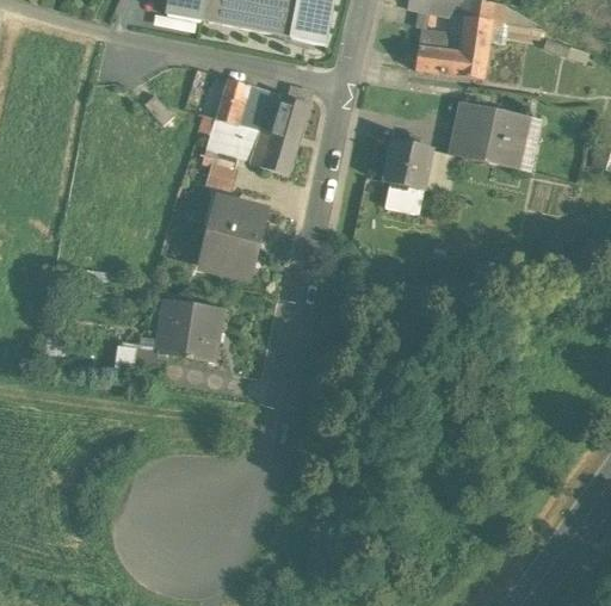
[(168,0),(167,13),(199,20),(199,18),(291,36),(290,37),(323,44),(331,0),(168,0)]
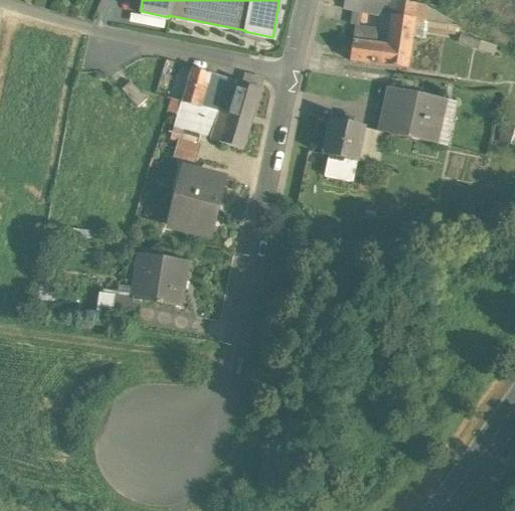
[(343,0),(342,7),(358,8),(358,7),(359,0),(343,0)]
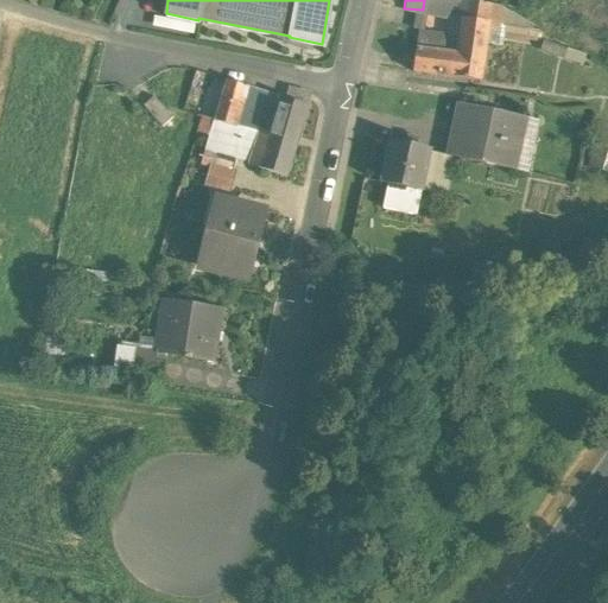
[(424,0),(423,8),(450,14),(451,0),(424,0)]
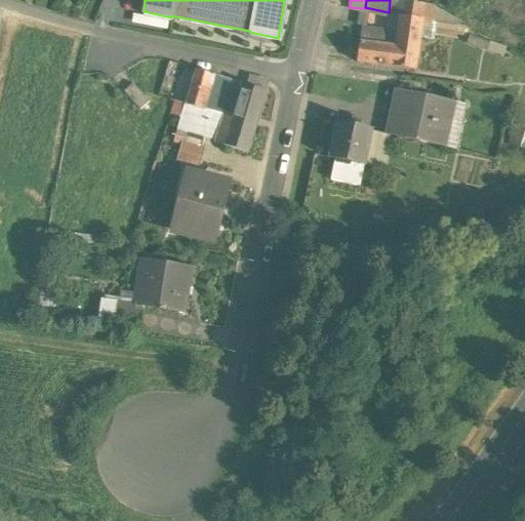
[(390,0),(389,12),(400,14),(402,0),(390,0)]
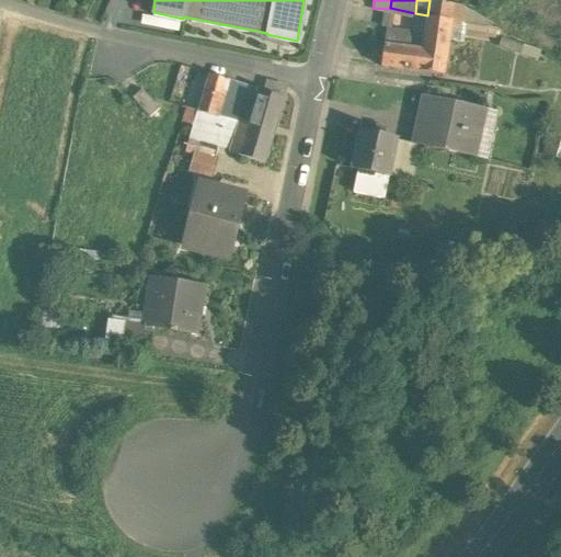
[(446,0),(430,0),(427,15),(423,47),(446,50),(450,20),(455,20),(457,2),(446,0)]
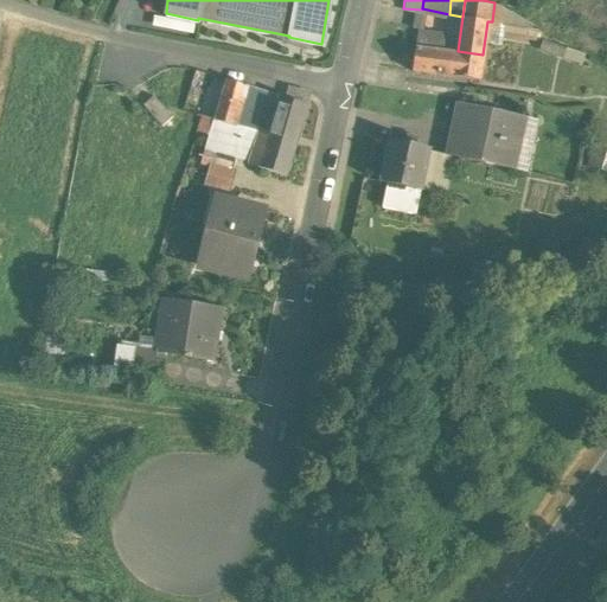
[(453,50),(417,45),(414,69),(449,74),(453,50)]
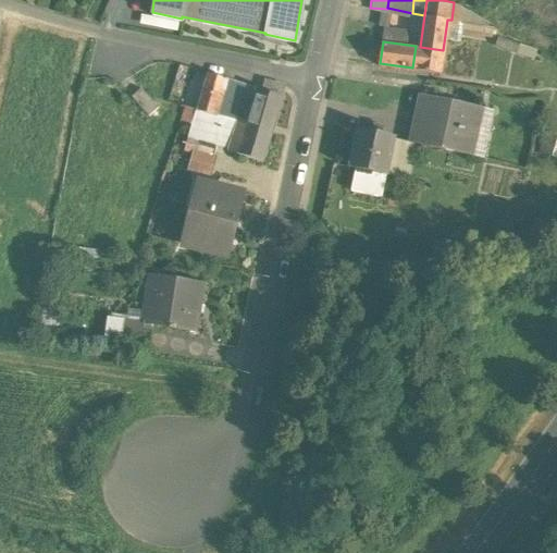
[(420,47),(416,46),(412,68),(440,72),(443,50),(420,47)]
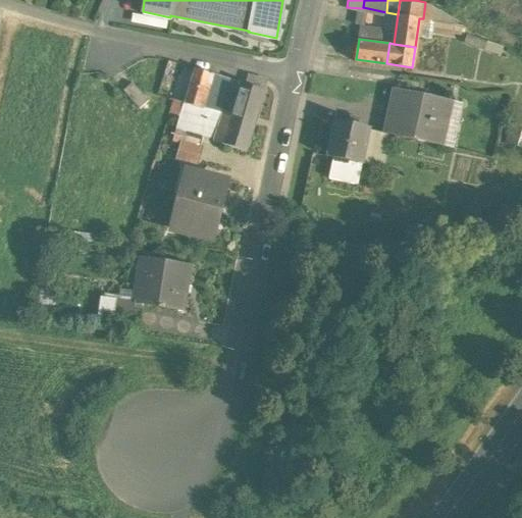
[(213,71),(196,66),(184,100),(203,106),(213,71)]
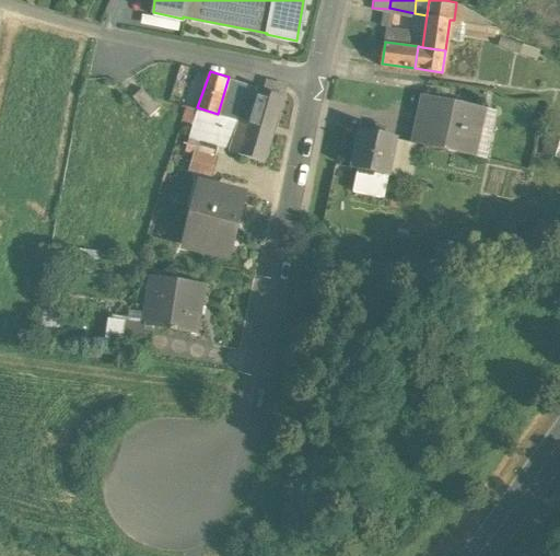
[(260,87),(229,77),(218,114),(225,116),(228,107),(240,112),(242,104),(254,107),(260,87)]
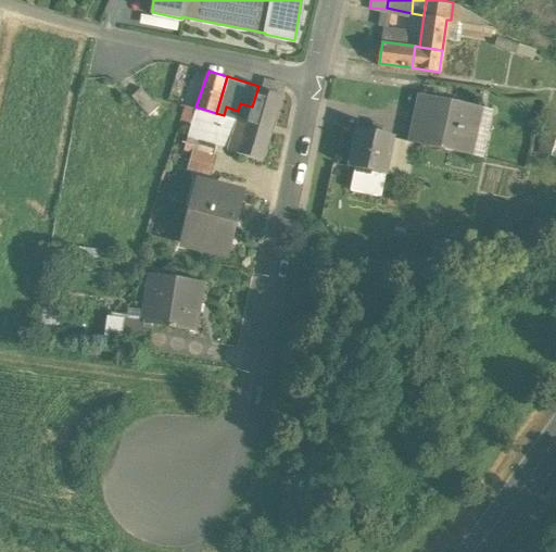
[(140,85),(131,93),(148,112),(158,103),(140,85)]
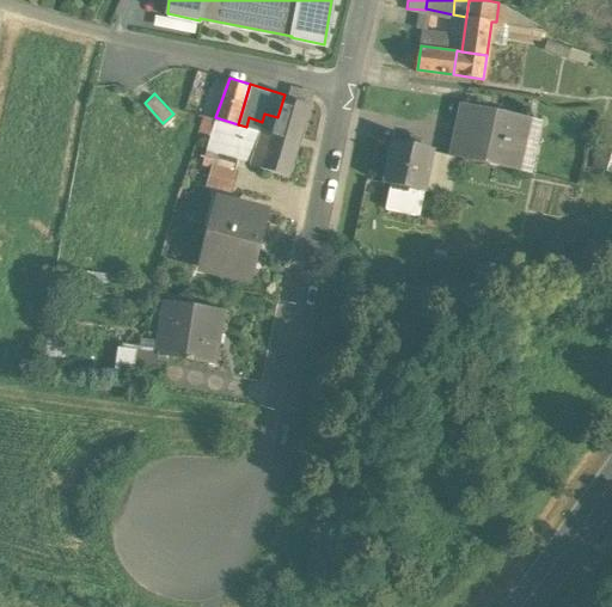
[(308,103),(285,94),(277,117),(273,133),(298,141),(308,103)]
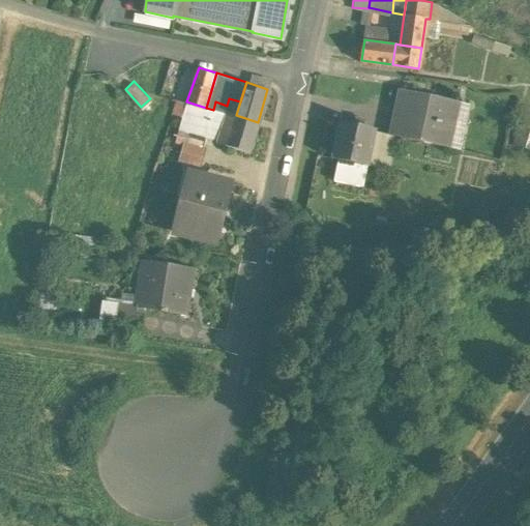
[(431,98),(400,92),(391,133),(447,145),(450,127),(457,100),(432,94),(431,98)]
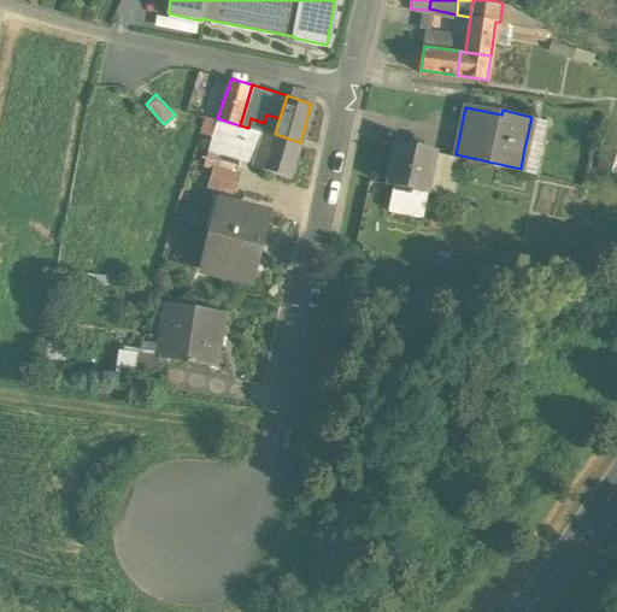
[(280,118),(266,115),(264,123),(262,130),(268,133),(275,134),(280,118)]
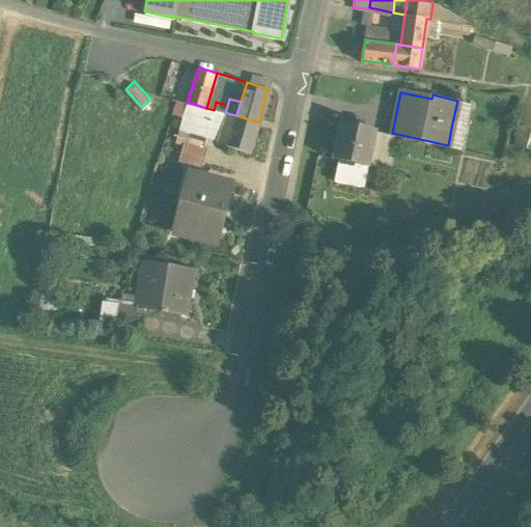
[(470,103),(457,101),(451,128),(464,131),(470,103)]
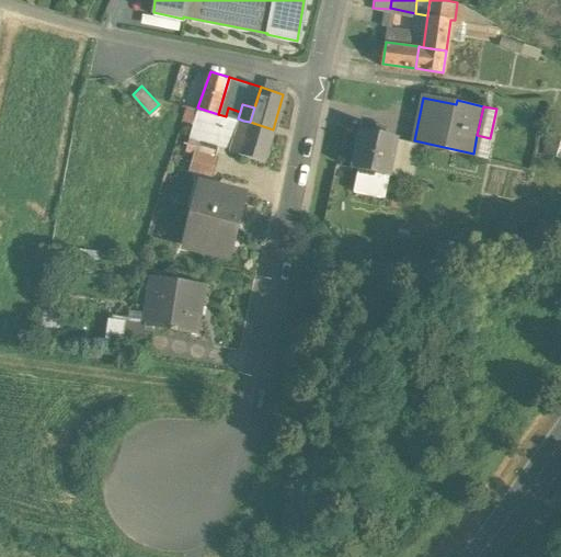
[(218,114),(197,108),(197,109),(182,163),(209,171),(219,146),(222,138),(232,141),(238,120),(226,116),(218,114)]
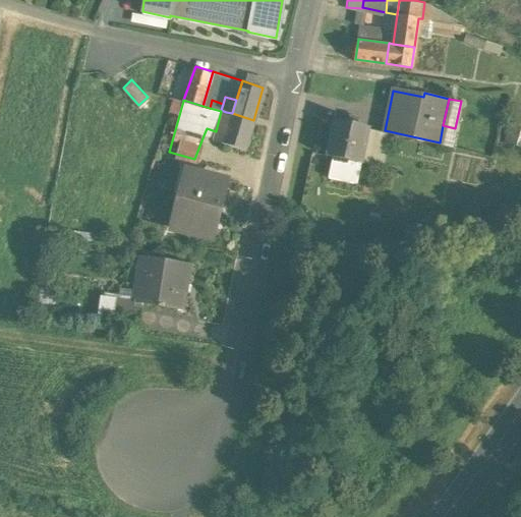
[(223,104),(212,100),(210,108),(221,111),(221,110),(223,104)]
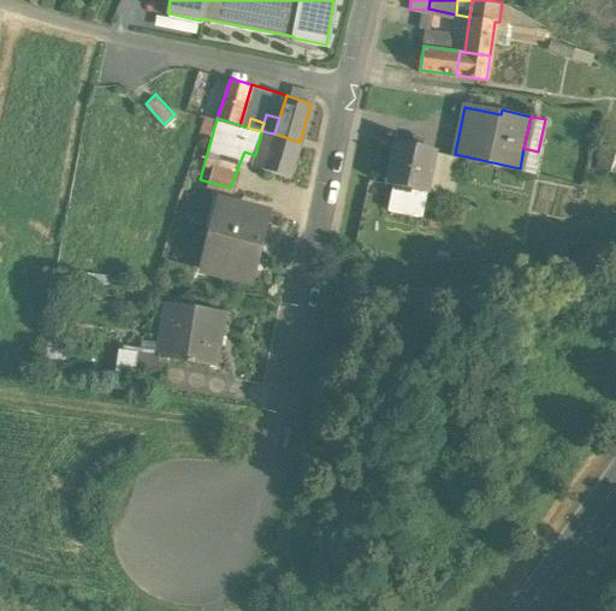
[(274,134),(267,132),(260,155),(258,165),(291,175),(300,142),(274,134)]
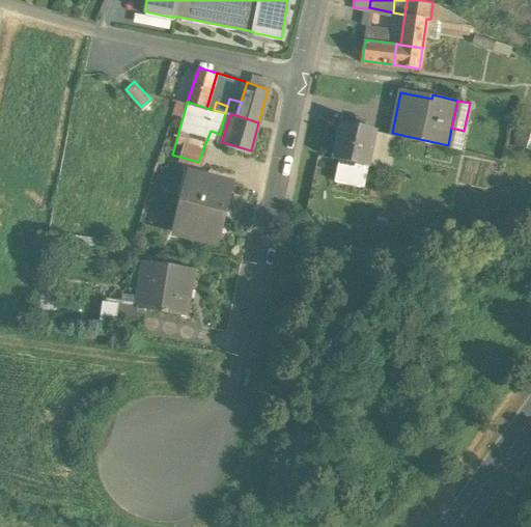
[(367,117),(357,115),(355,123),(339,120),(332,156),(339,158),(367,164),(368,164),(369,163),(376,130),(376,129),(365,126),(367,117)]
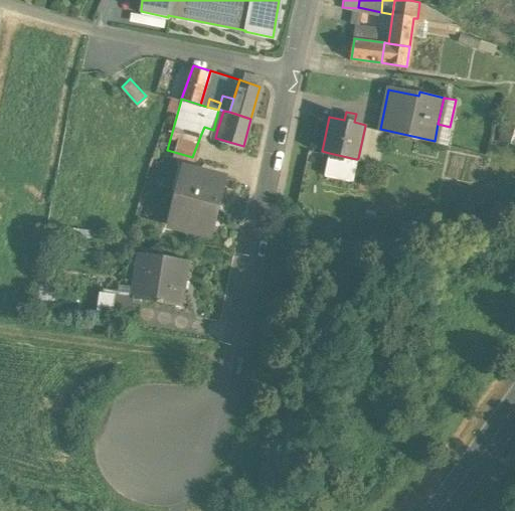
[(513,127),(502,123),(497,139),(509,142),(513,127)]
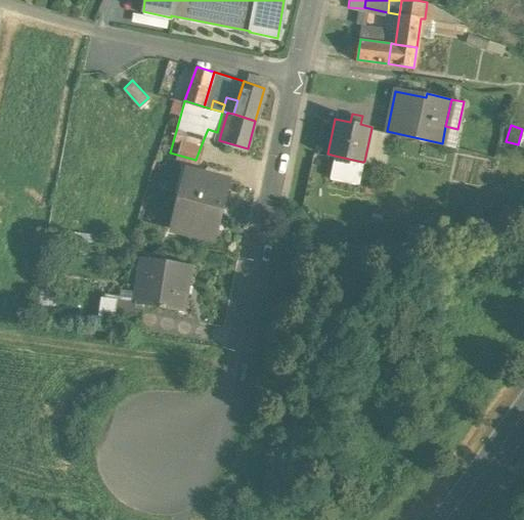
[(457,129),(445,126),(442,143),(453,145),(457,129)]
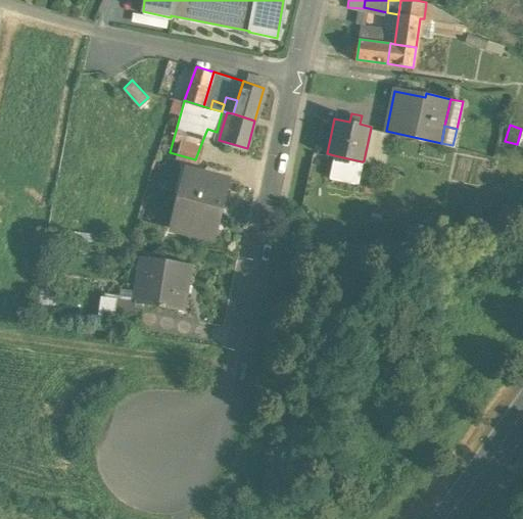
[(386,131),(371,128),(364,160),(379,164),(386,131)]
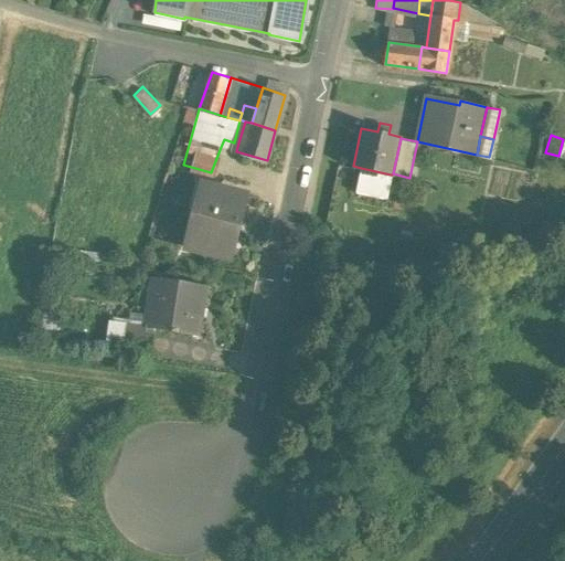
[(234,143),(224,139),(221,147),(236,151),(238,143),(234,143)]
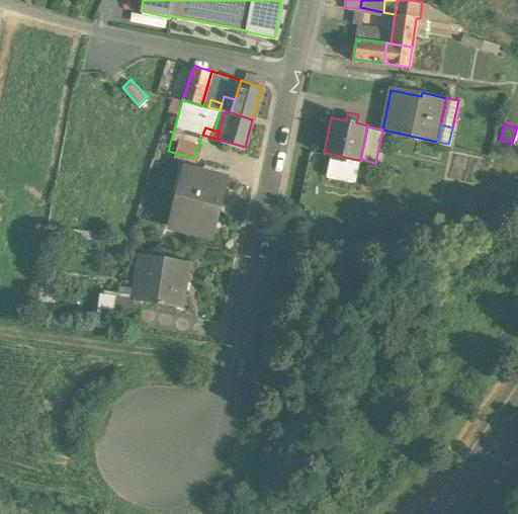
[(358,160),(331,154),(326,174),(354,180),(358,160)]
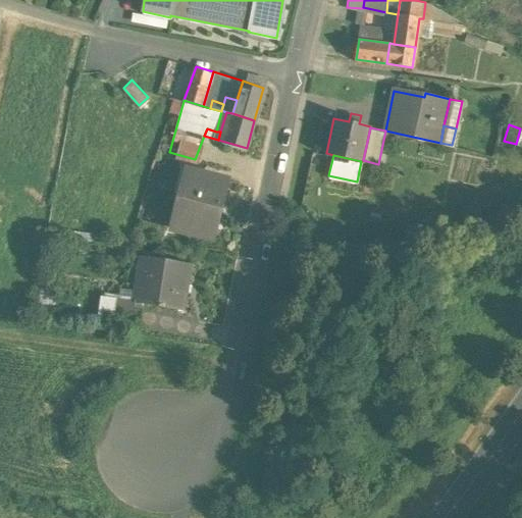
[(226,180),(189,170),(184,190),(190,192),(180,227),(212,236),(226,180)]
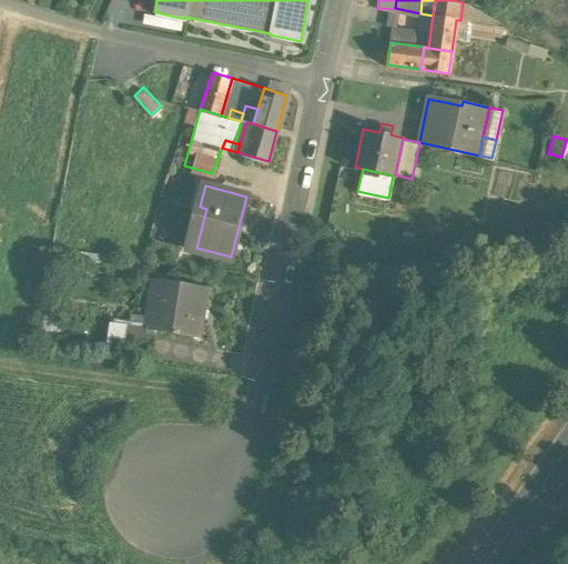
[(206,286),(153,278),(145,326),(144,328),(154,329),(199,336),(206,286)]
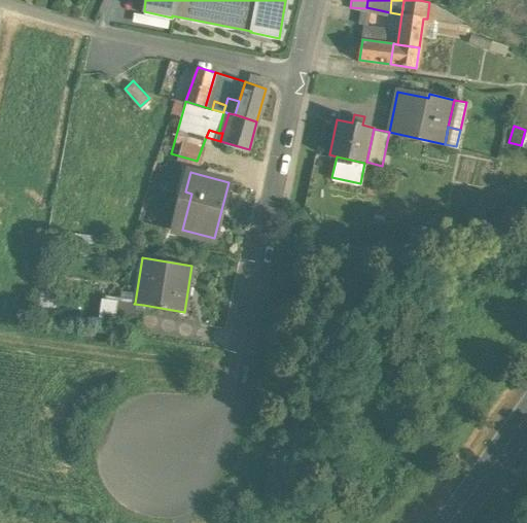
[(135,303),(116,300),(113,320),(139,324),(143,305),(134,304),(135,303)]
